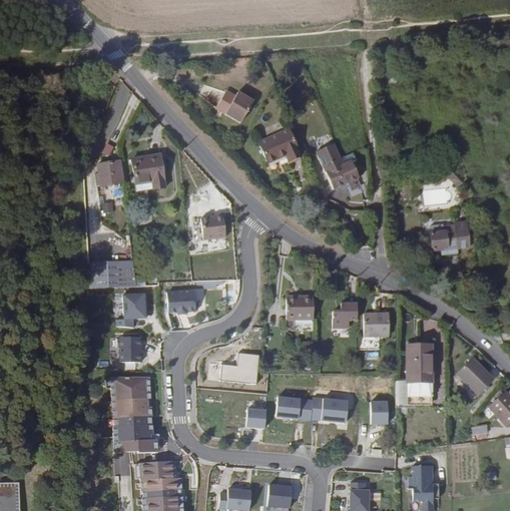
[(381,57),(381,65),(397,63),(396,55),(381,57)]
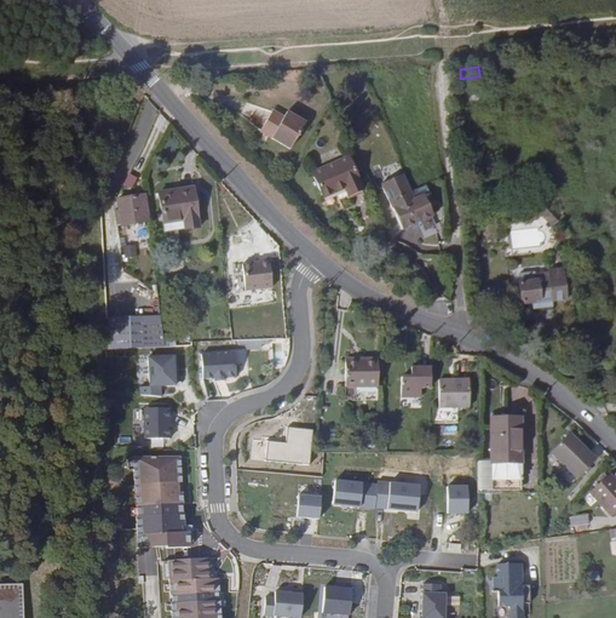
[(315,120),(293,109),(291,114),(275,106),(263,131),(300,149),(315,120)]
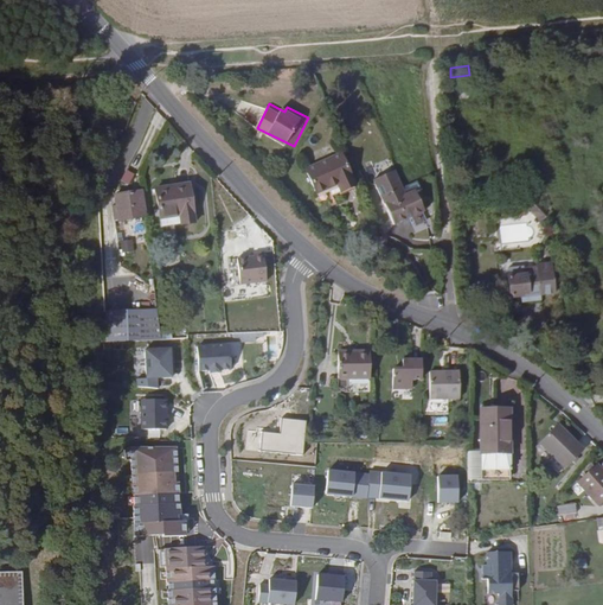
[(483,118),(483,108),(473,108),(474,119),(483,118)]
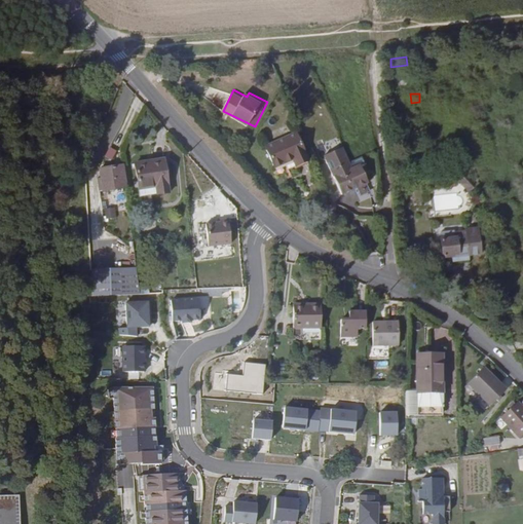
[(267,144),(278,172),(308,159),(297,132),(267,144)]
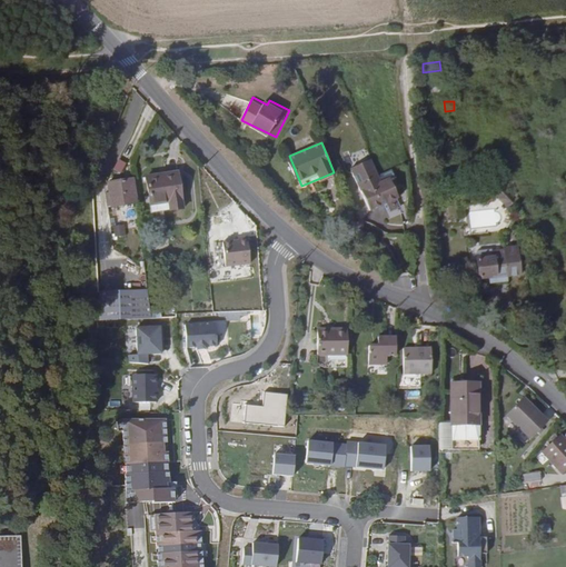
[(122,158),(118,168),(126,171),(130,161),(122,158)]
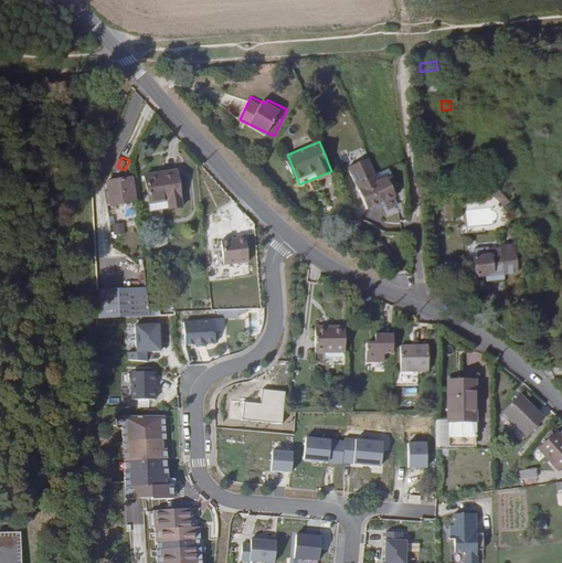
[(148,205),(169,202),(167,166),(142,169),(148,205)]
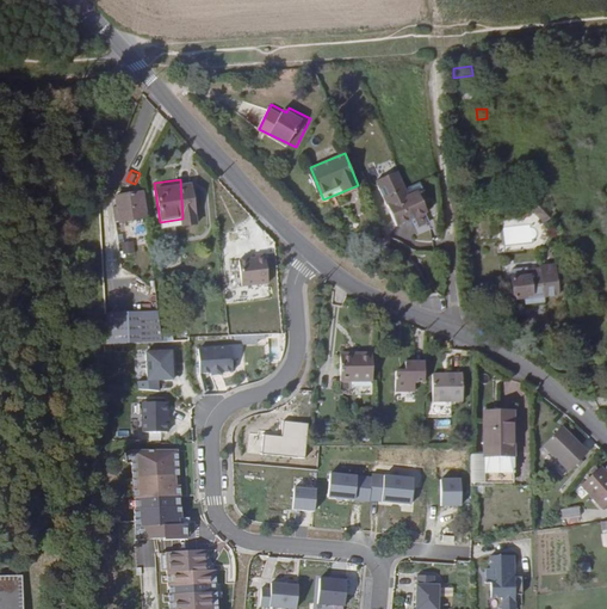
[(130,186),(131,211),(142,210),(138,185),(130,186)]
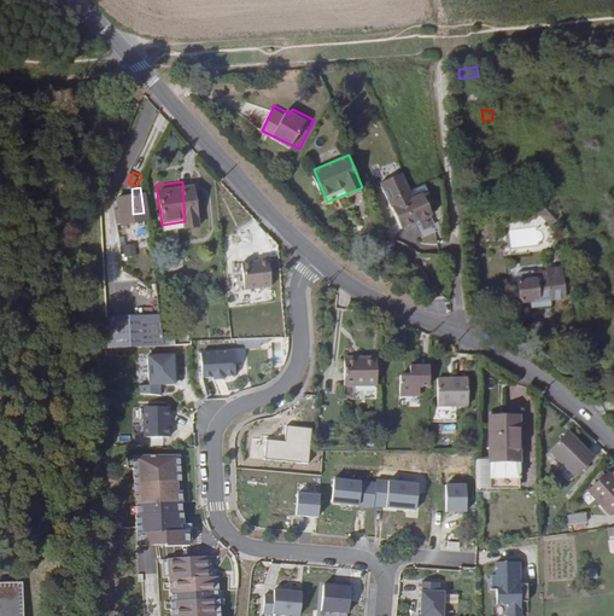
[(117,216),(133,214),(132,189),(115,191),(117,216)]
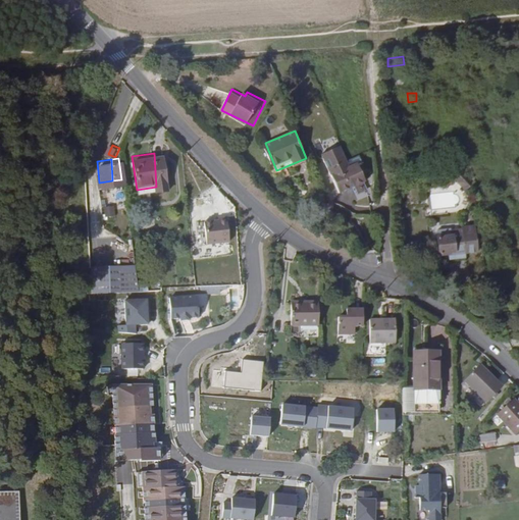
[(473,183),(465,172),(458,179),(464,186),(467,184),(469,187),(473,183)]
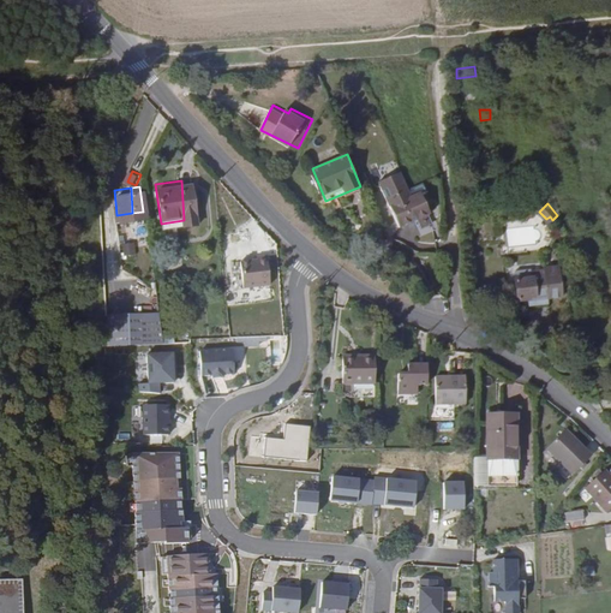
[(435,224),(431,215),(419,219),(424,228),(435,224)]
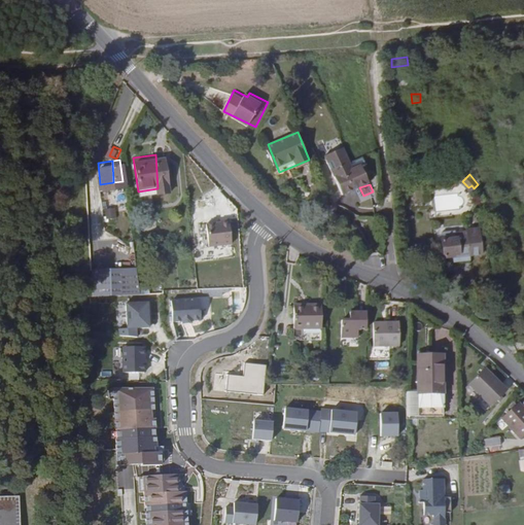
[(110,218),(119,217),(118,207),(109,207),(110,218)]
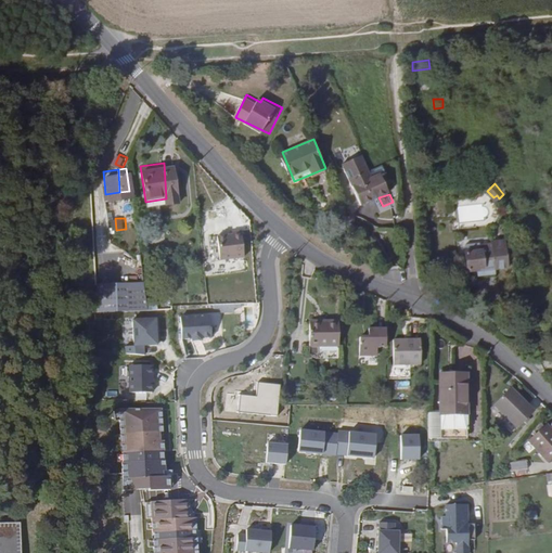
[(219,232),(222,256),(246,253),(243,226),(234,227),(235,230),(219,232)]
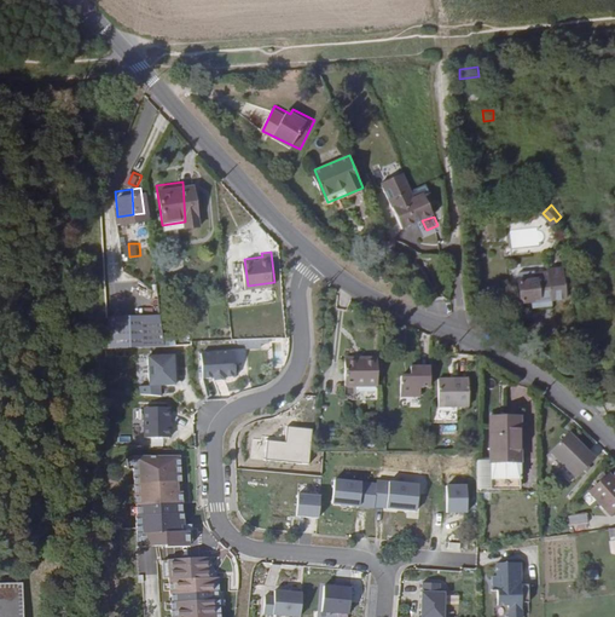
[(535,277),(518,277),(520,309),(529,309),(529,315),(550,315),(550,309),(563,307),(562,277),(549,277),(549,280),(535,280),(535,277)]
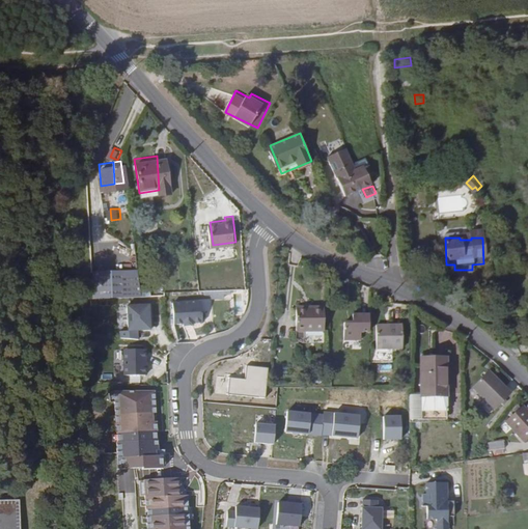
[(118,269),(92,270),(93,296),(101,295),(107,293),(119,294),(118,269)]
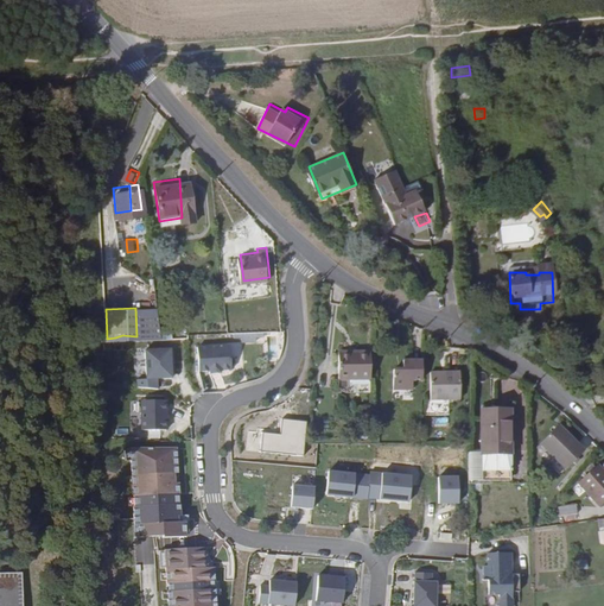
[(158,339),(153,308),(135,308),(137,336),(137,339),(158,339)]
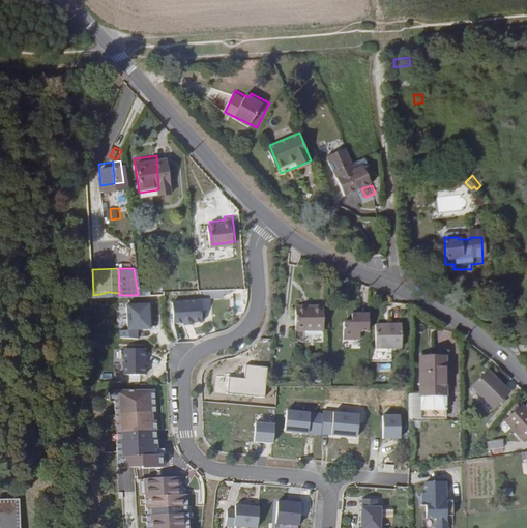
[(198,324),(208,324),(207,297),(177,298),(178,336),(199,335),(198,324)]
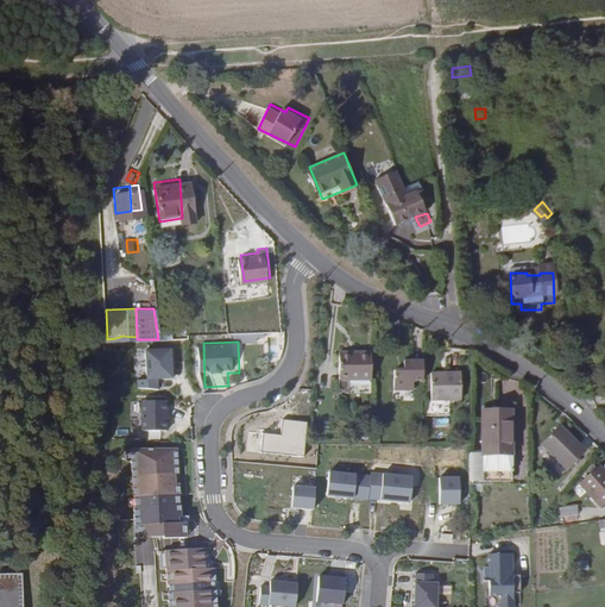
[(165,380),(180,379),(178,348),(150,348),(151,377),(143,379),(143,389),(165,388),(165,380)]
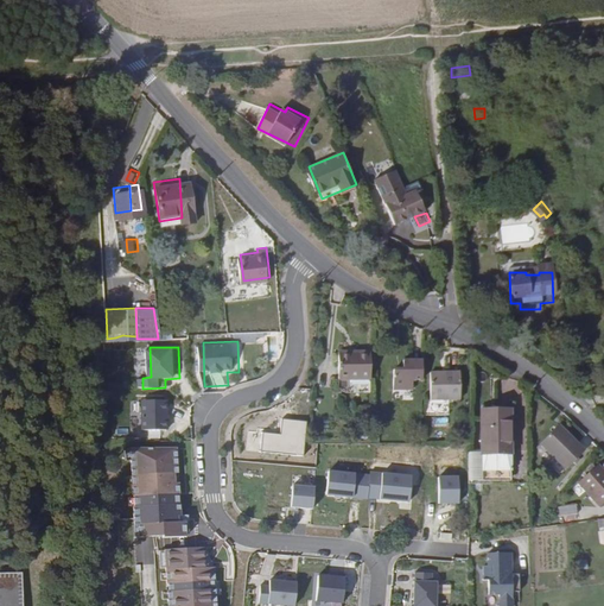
[(337,377),(369,376),(367,348),(354,349),(354,352),(336,353),(337,377)]
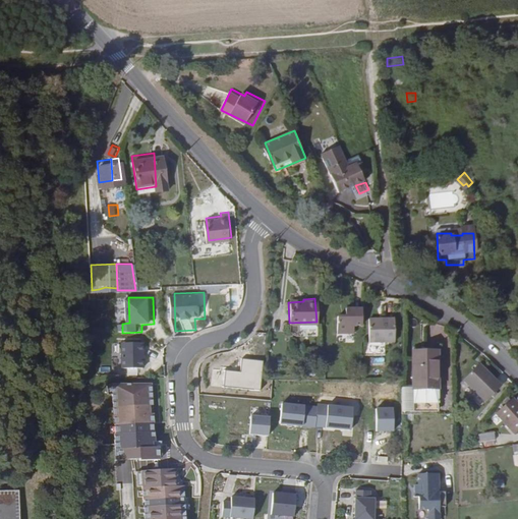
[(360,319),(360,301),(343,302),(343,310),(335,310),(336,327),(352,327),(352,320),(360,319)]
